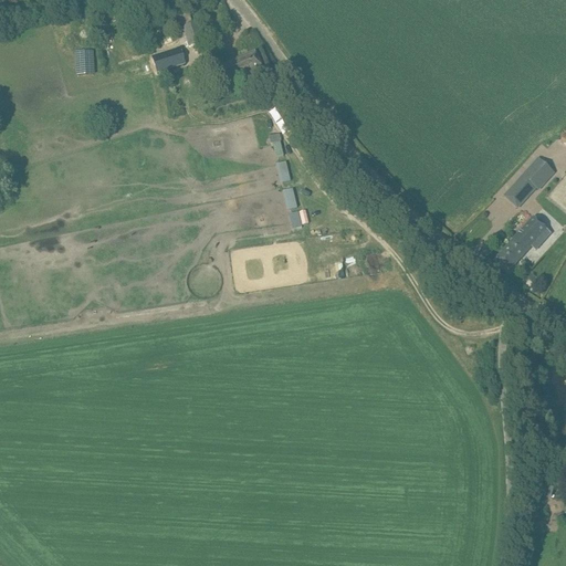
[(197,25),(182,30),(188,48),(202,43),(197,25)]
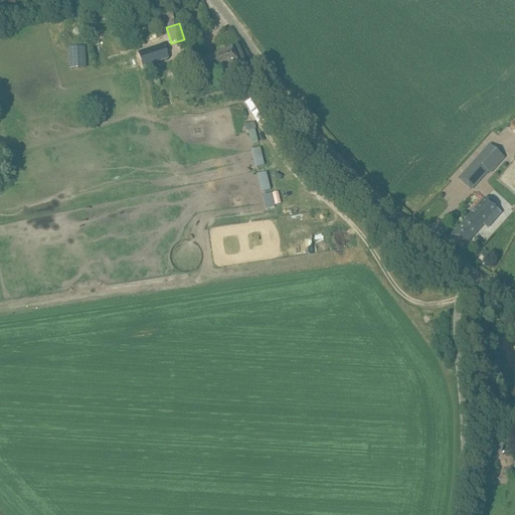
[(164,39),(141,43),(143,50),(147,50),(148,58),(170,55),(169,46),(165,46),(164,39)]
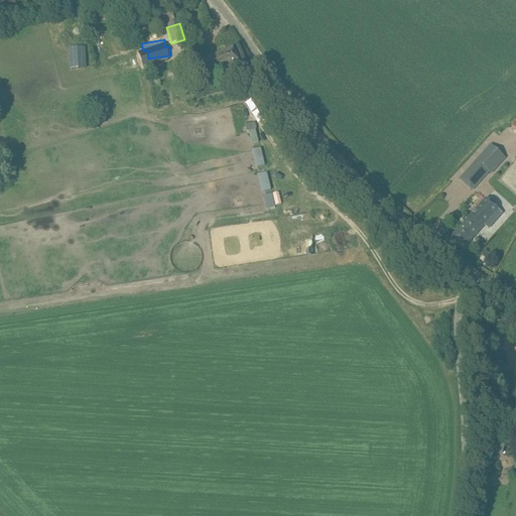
[(233,48),(223,51),(202,60),(208,78),(233,68),(234,70),(240,68),(233,48)]
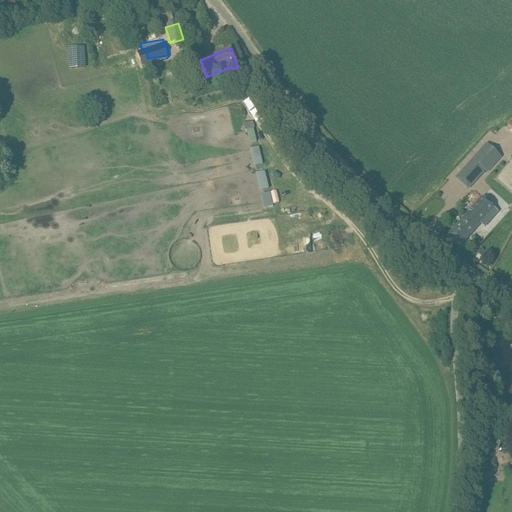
[(249,100),(260,119),(266,116),(255,97),(249,100)]
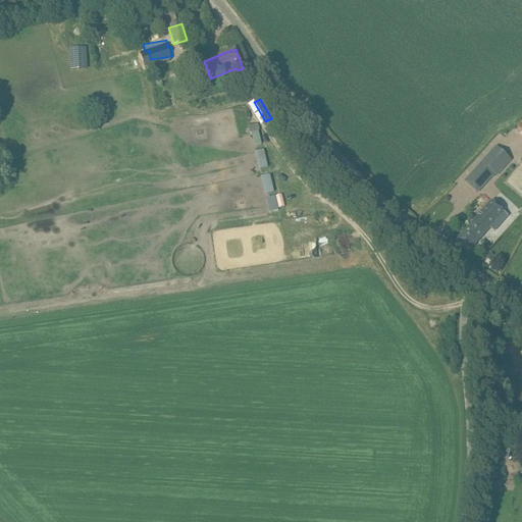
[(249,126),(255,146),(263,144),(257,124),(249,126)]
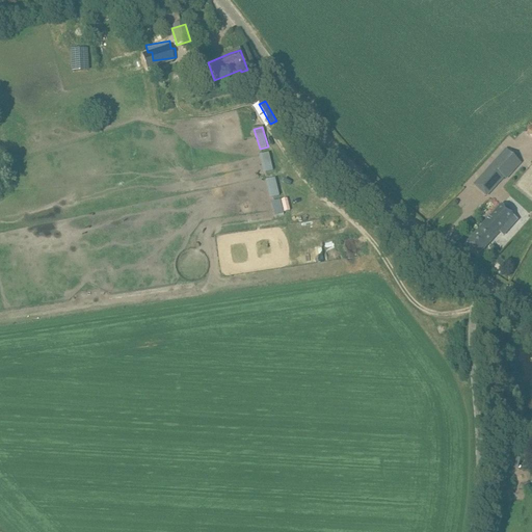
[(264,173),(273,170),(269,153),(260,155),(264,173)]
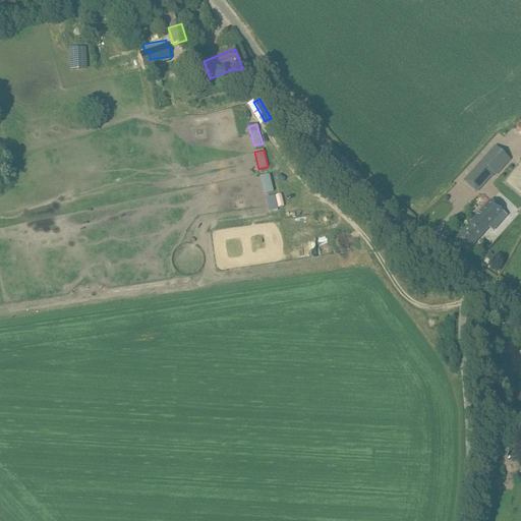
[(510,164),(497,152),(473,179),(486,190),(510,164)]
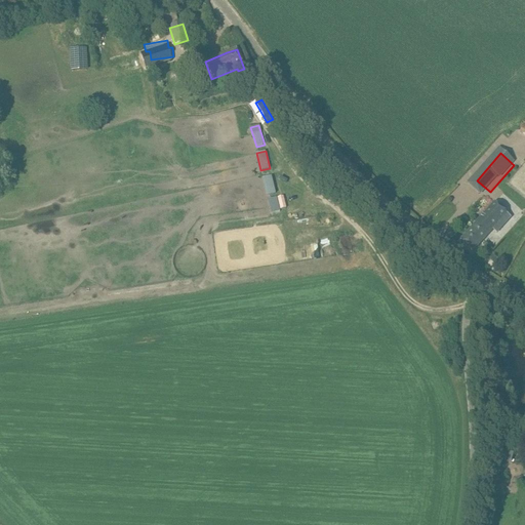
[(263,178),(267,196),(277,193),(272,175),(263,178)]
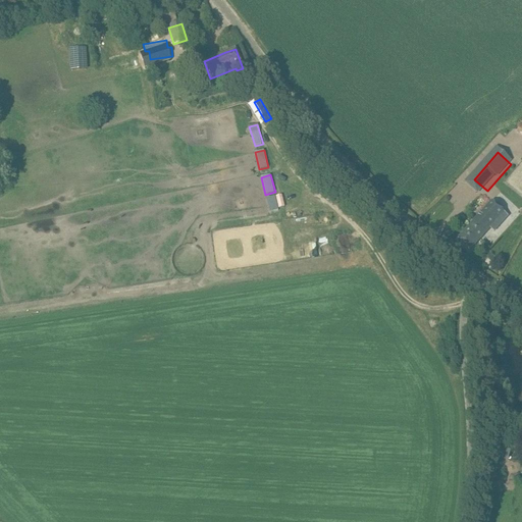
[(270,213),(279,210),(275,196),(266,199),(270,213)]
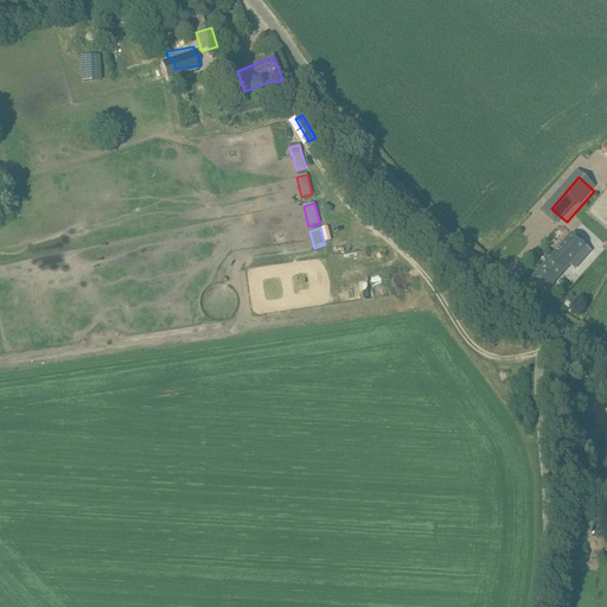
[(587,248),(573,235),(532,279),(547,292),(587,248)]
